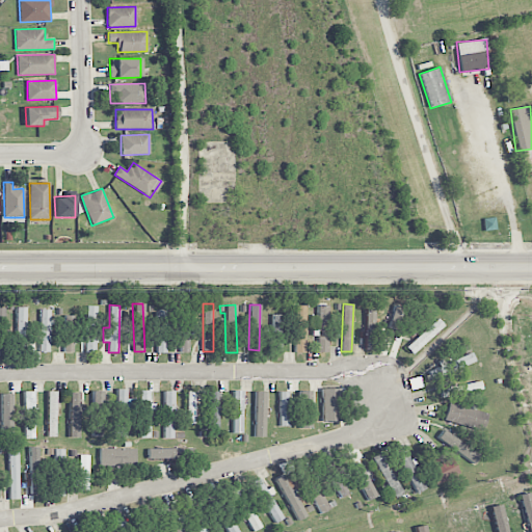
[(317,352),(328,352),(328,304),(318,304),(317,352)]
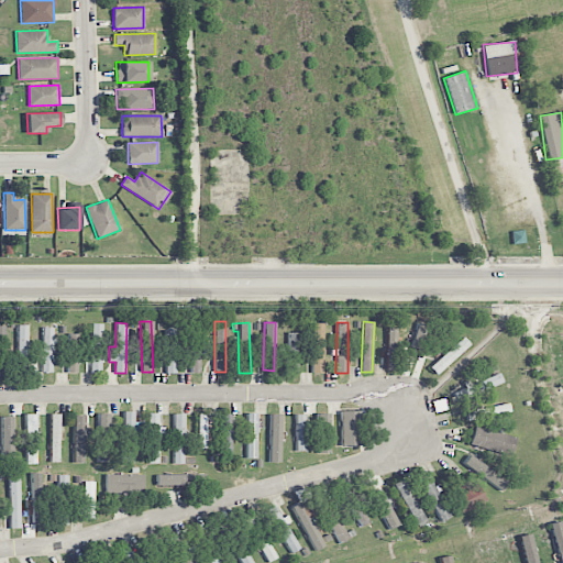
[(176,373),(176,323),(165,323),(165,373),(176,373)]
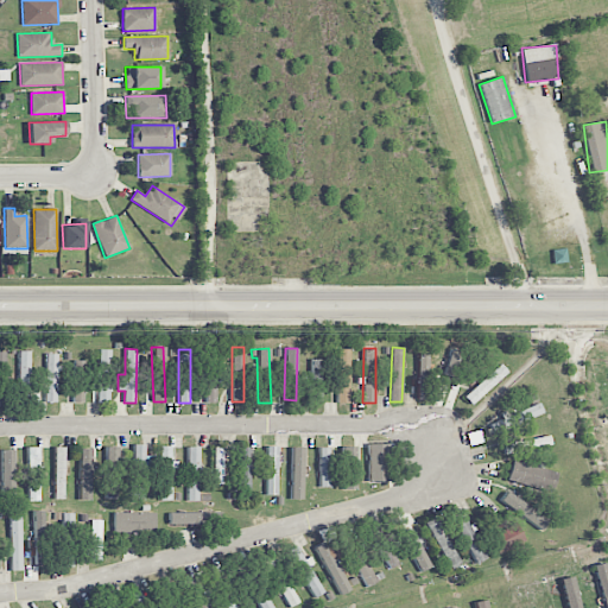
[(349,404),(349,349),(339,349),(337,403),(349,404)]
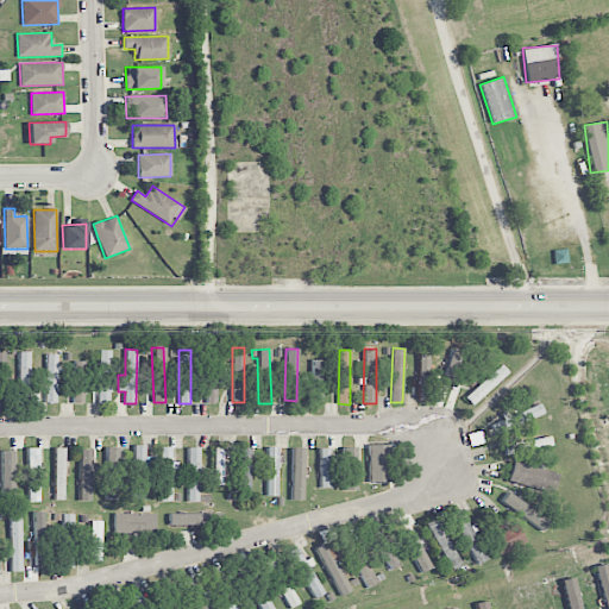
[(98,405),(110,405),(111,351),(99,351),(98,405)]
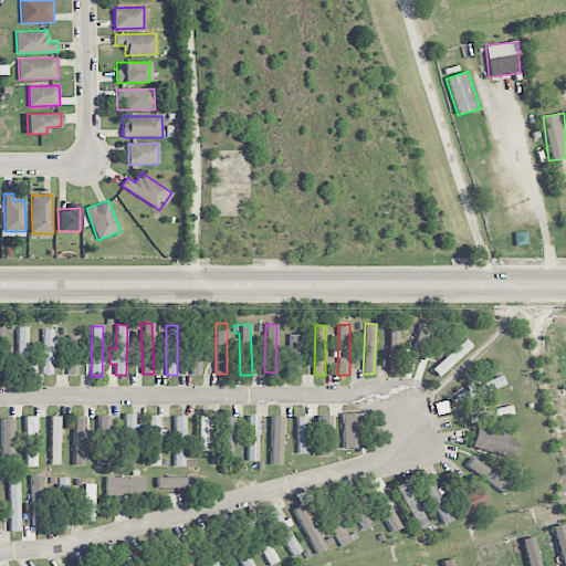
[(19,377),(29,377),(28,327),(17,327),(19,377)]
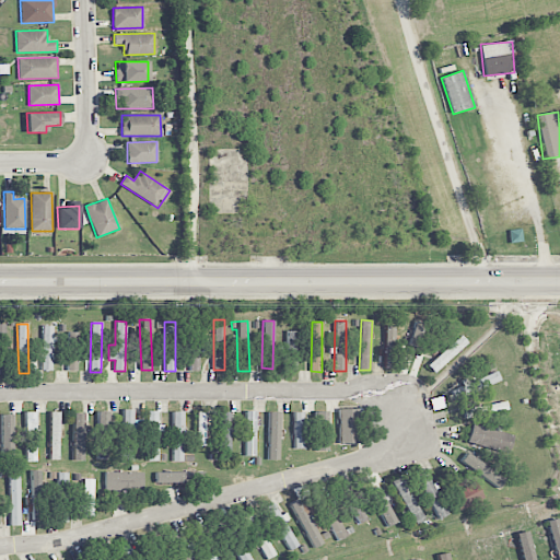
[(385,368),(394,368),(394,325),(384,325),(385,368)]
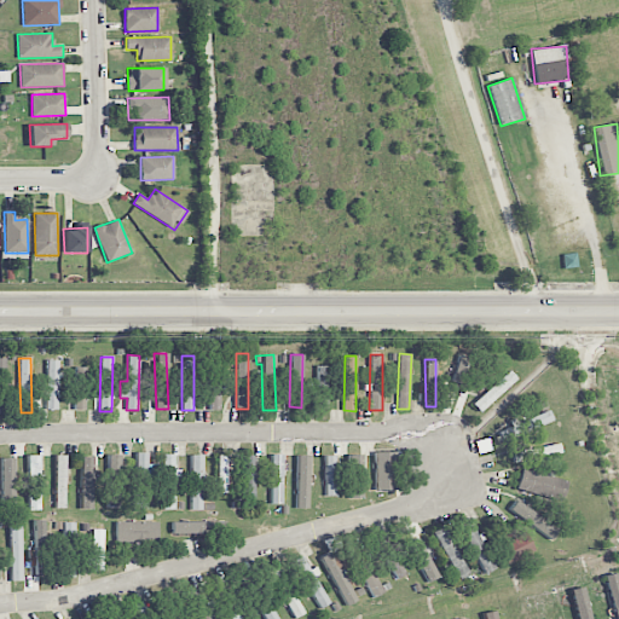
[(46,409),(58,410),(58,360),(47,360),(46,409)]
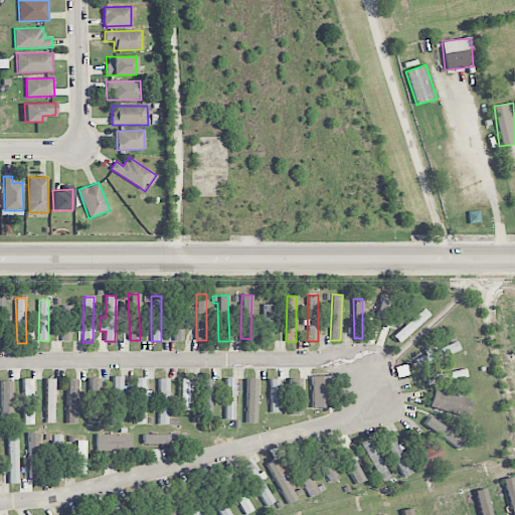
[(272,340),(273,304),(264,304),(263,340),(272,340)]
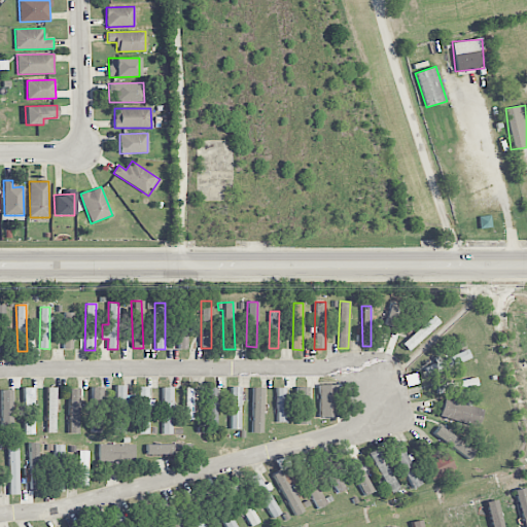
[(188,348),(187,312),(175,313),(177,349),(188,348)]
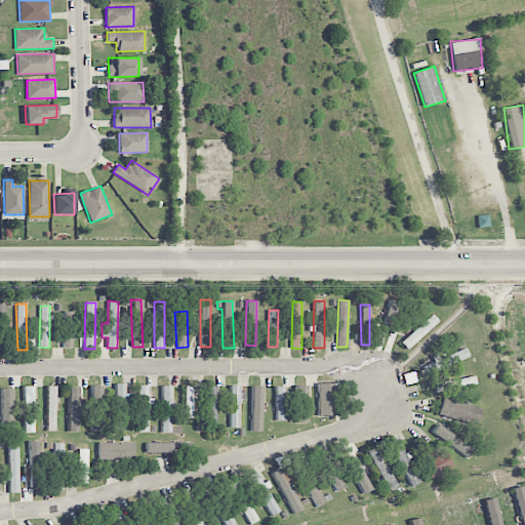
[(73,312),(63,312),(64,348),(74,348),(73,312)]
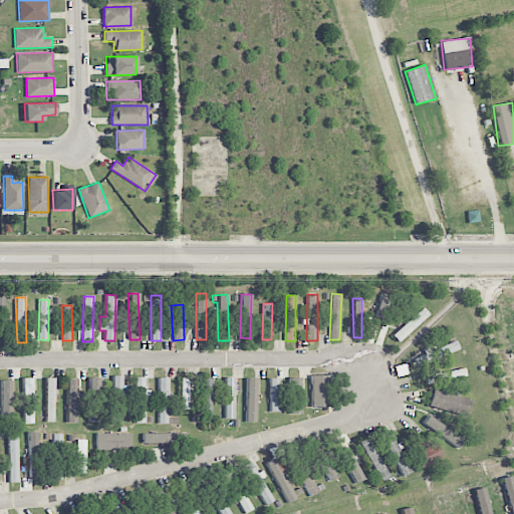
[(429,315),(422,308),(392,335),(399,342),(429,315)]
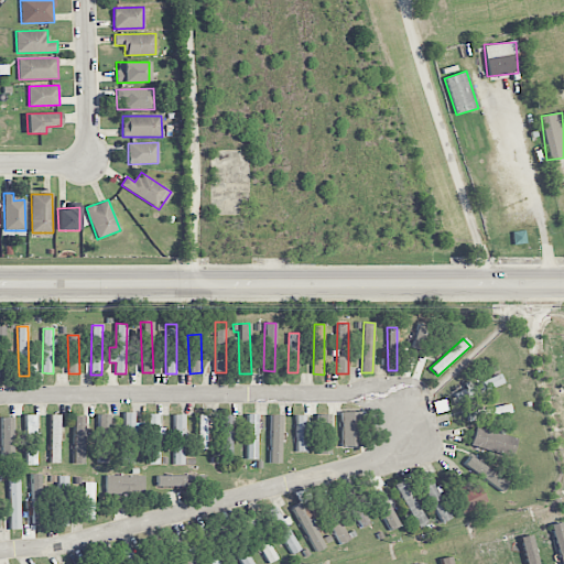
[(503,386),(500,376),(454,390),(457,400),(503,386)]
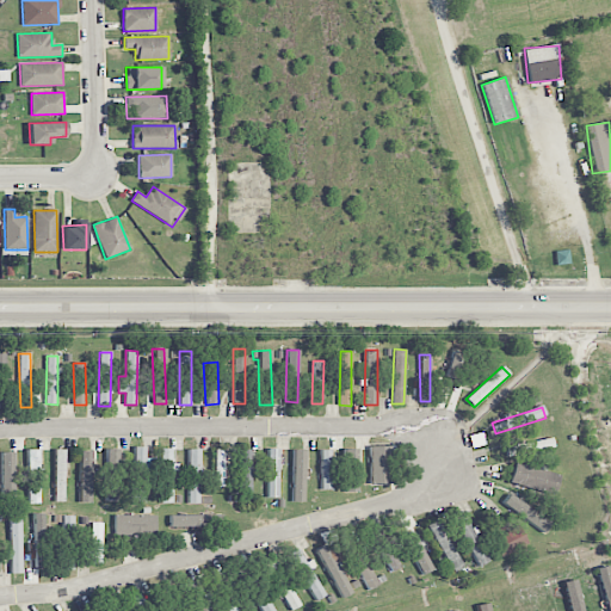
[(508,457),(554,448),(551,438),(506,448),(508,457)]
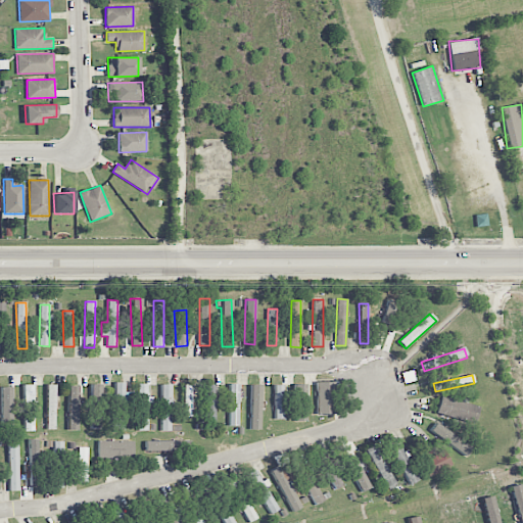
[(317,414),(334,414),(334,382),(317,382),(317,414)]
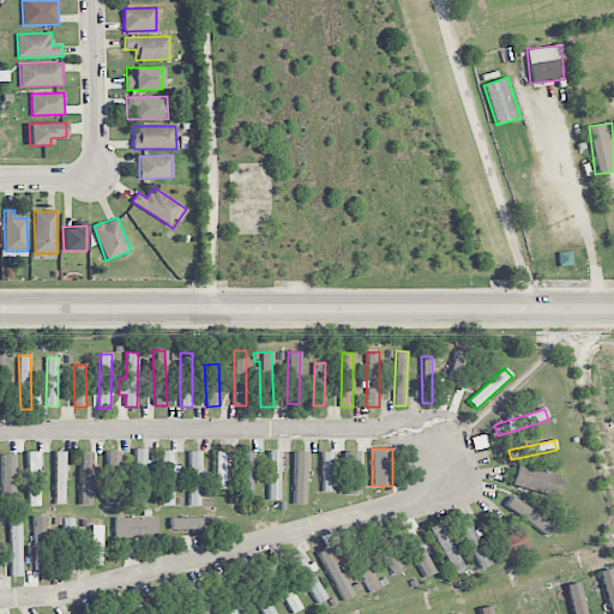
[(133,504),(145,504),(146,473),(155,473),(155,461),(146,461),(146,450),(134,450),(133,504)]
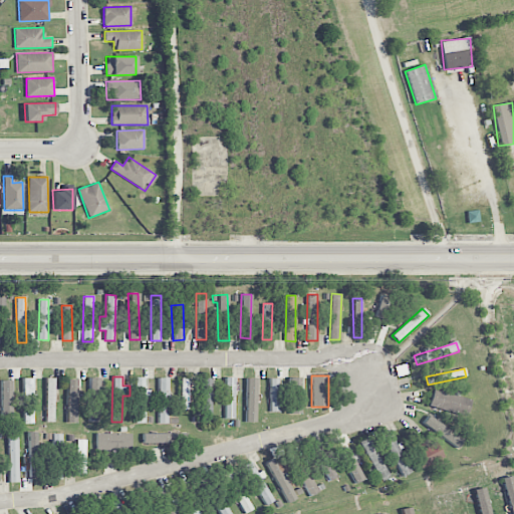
[(34,424),(33,377),(23,377),(24,424),(34,424)]
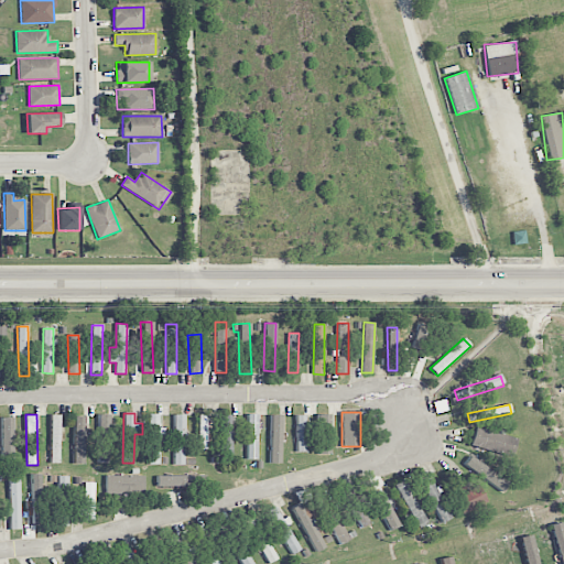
[(51,463),(61,463),(60,414),(51,414),(51,463)]
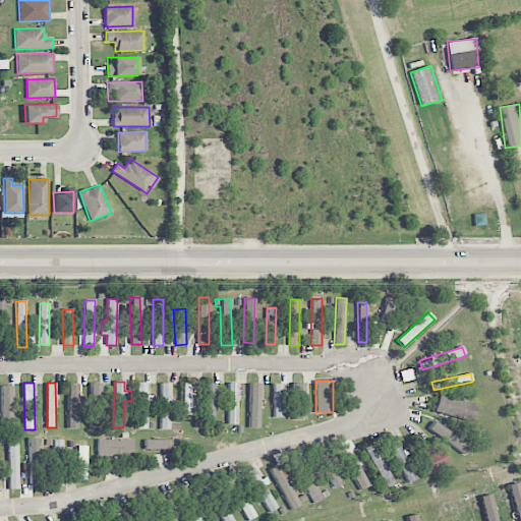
[(91,426),(100,426),(101,383),(92,383),(91,426)]
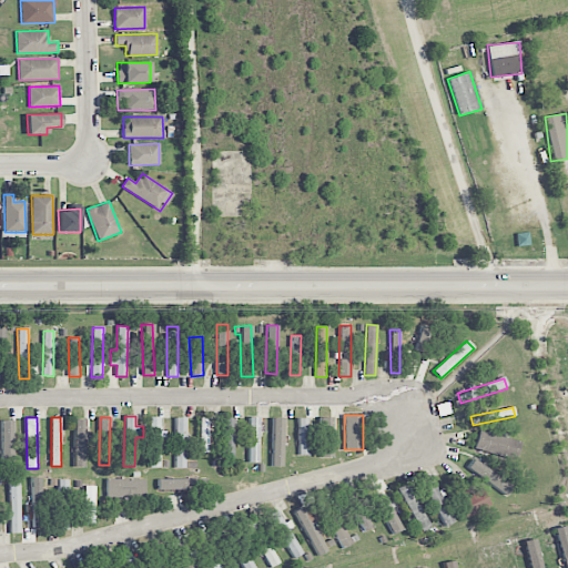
[(160,438),(162,438),(161,417),(149,417),(150,468),(161,468),(160,438)]
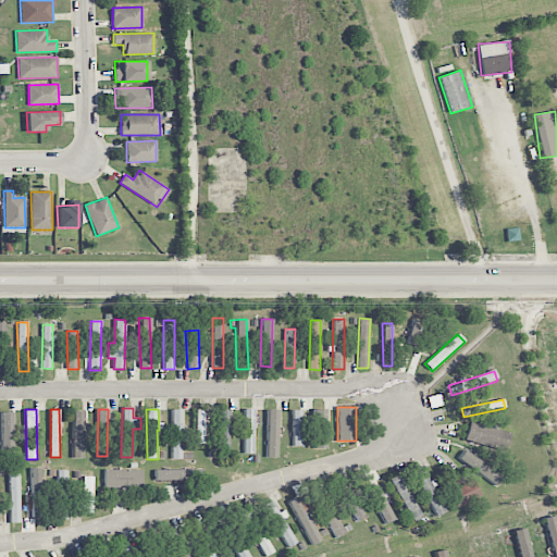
[(172,459),(183,459),(183,409),(172,409),(172,459)]
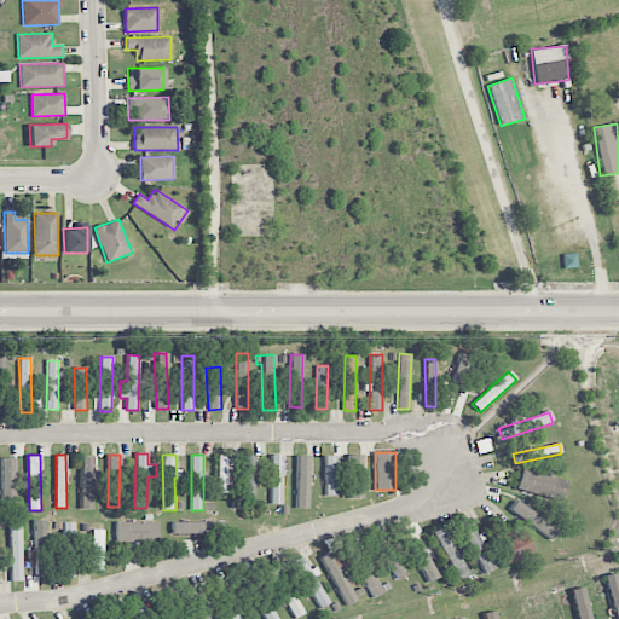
[(227,455),(218,456),(219,493),(229,493),(227,455)]
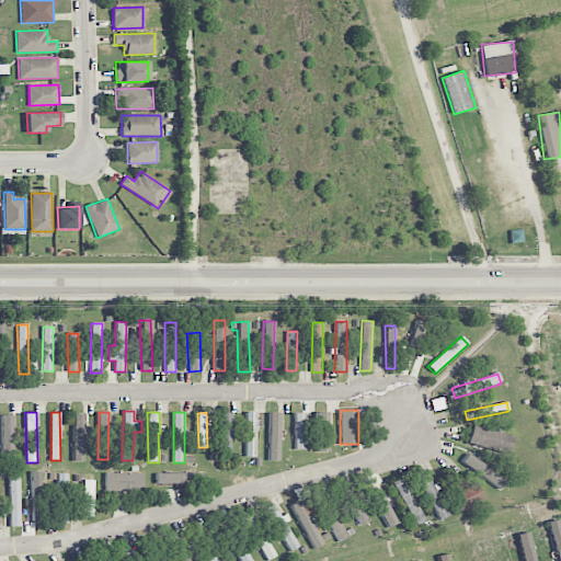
[(231,451),(231,412),(220,412),(220,453),(231,451)]
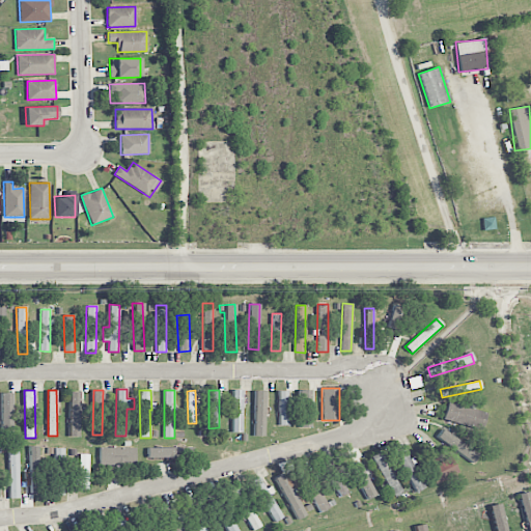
[(243,390),(233,390),(232,432),(242,432),(243,390)]
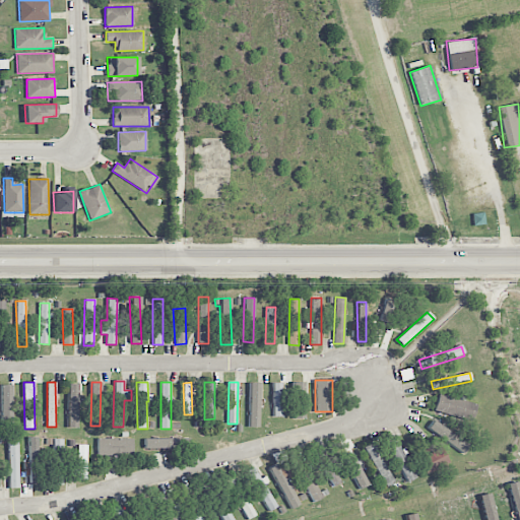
[(304,382),(293,382),(294,419),(305,418),(304,382)]
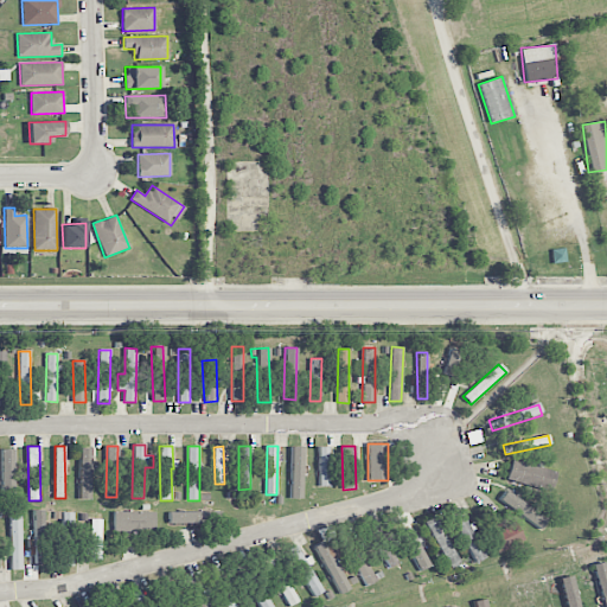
[(304,447),(292,447),(291,498),(302,498),(304,447)]
